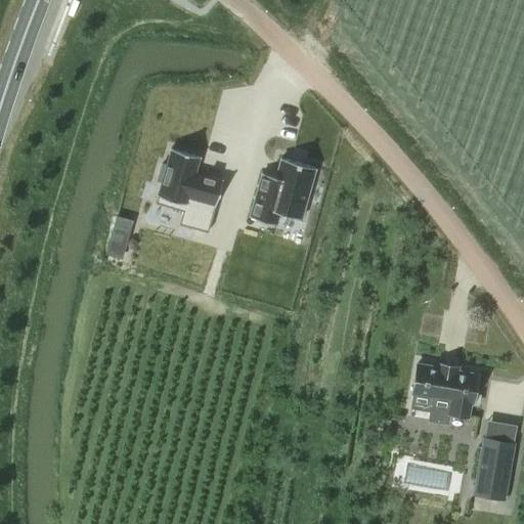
[(161,180),(155,203),(182,210),(178,223),(207,231),(222,180),(203,174),(202,176),(194,174),(194,172),(200,156),(171,147),(166,165),(162,164),(157,179),(161,180)]
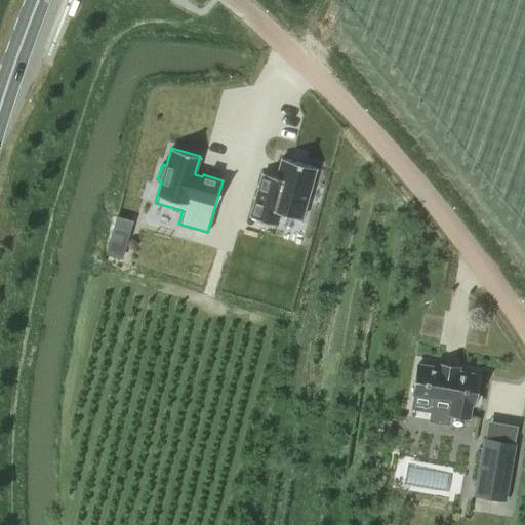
[(261,172),(249,216),(277,225),(280,212),(301,218),(315,168),(281,158),(276,176),(261,172)]
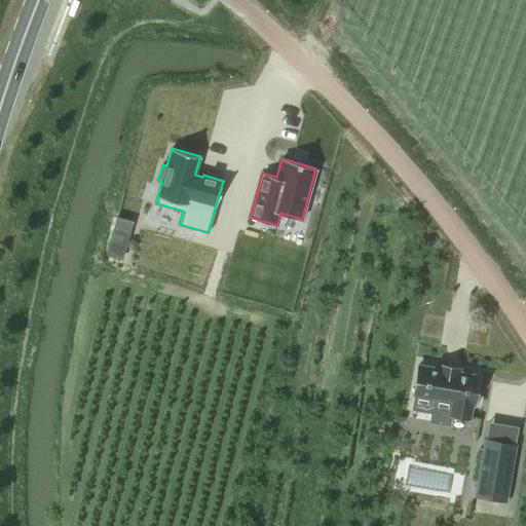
[(110,230),(103,256),(118,260),(124,234),(110,230)]
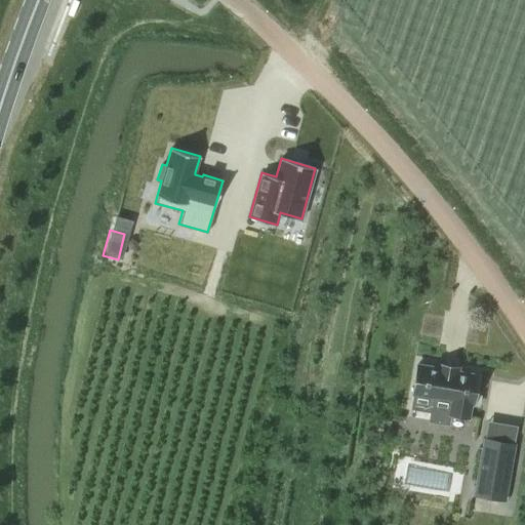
[(417,365),(412,394),(433,397),(429,421),(448,425),(450,414),(469,418),(471,404),(473,404),(478,375),(458,371),(458,367),(453,367),(452,371),(443,369),(444,365),(439,364),(438,368),(417,365)]
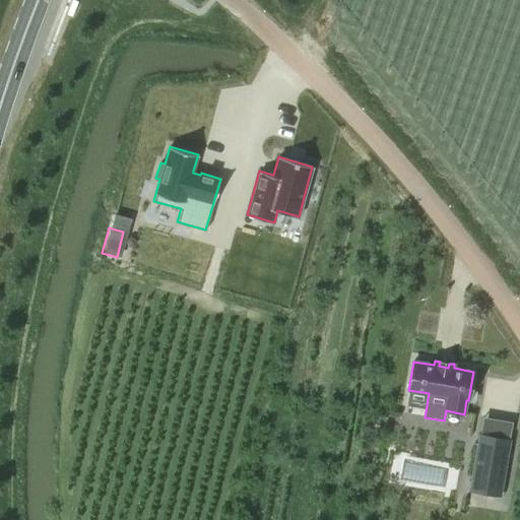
[(472,493),(503,498),(512,442),(481,437),(472,493)]
